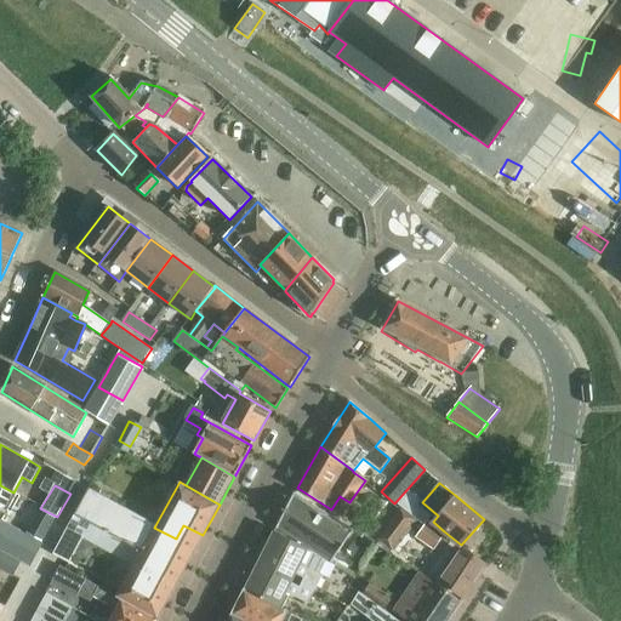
[(0,508),(5,507),(12,494),(0,486),(0,508)]
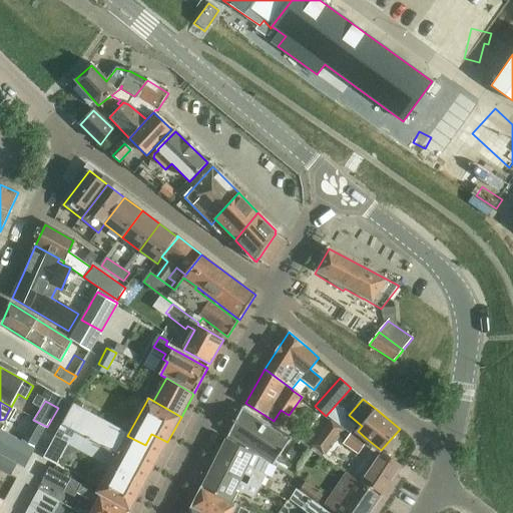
[(127,436),(128,434),(73,404),(44,458),(57,465),(68,444),(109,467),(95,492),(130,511),(144,485),(167,442),(151,434),(145,445),(127,436)]
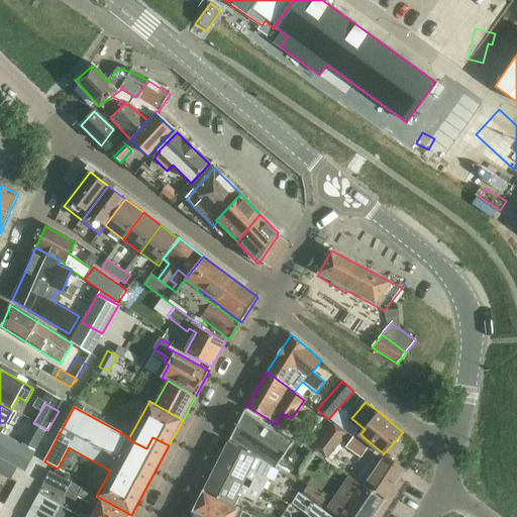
[(230,440),(277,469),(295,441),(245,410),(230,440)]
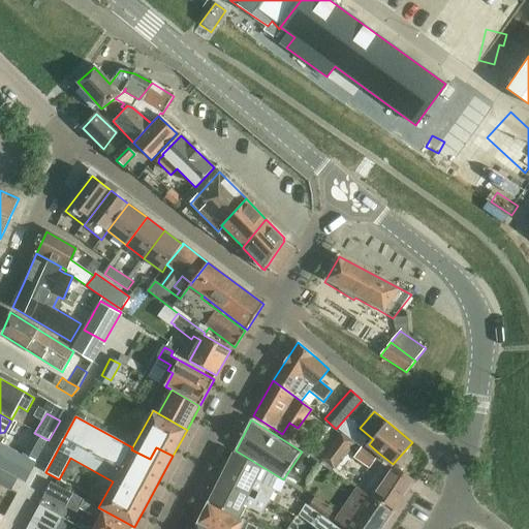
[(321,460),(334,469),(353,443),(341,434),(321,460)]
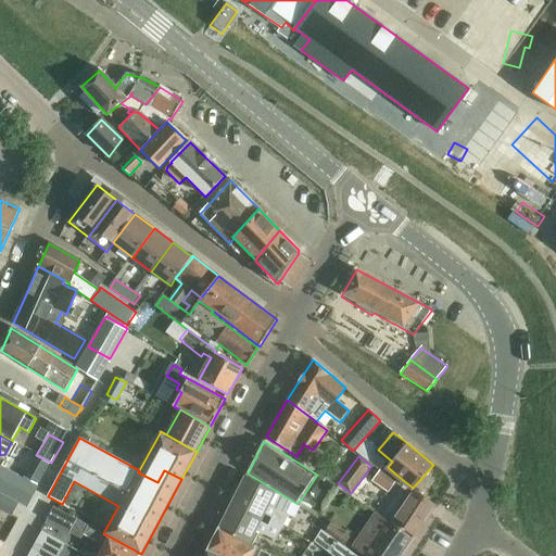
[(397,476),(388,467),(384,465),(374,481),(388,490),(397,476)]
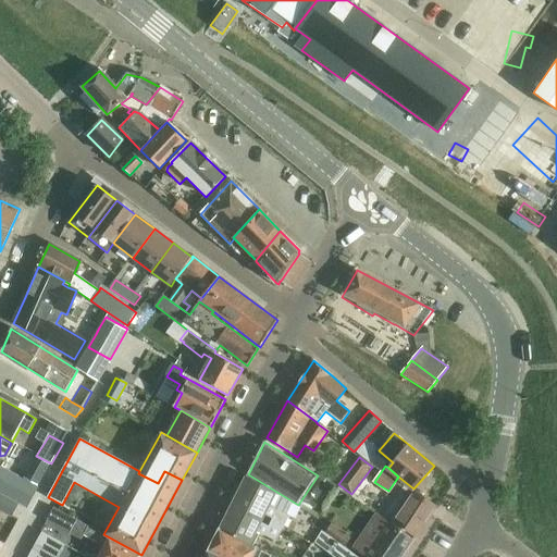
[(0,467),(0,494),(19,505),(27,509),(38,489),(0,467)]
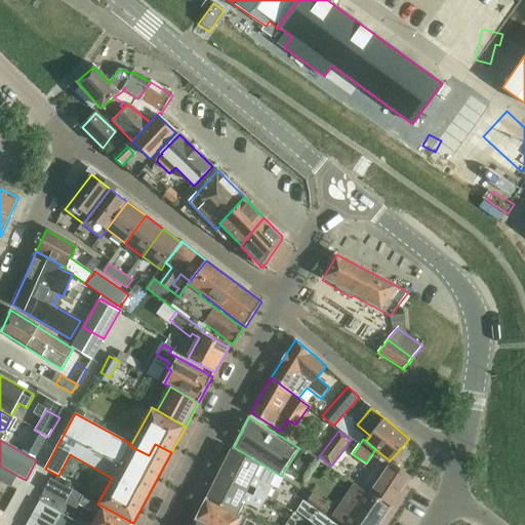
[(254,492),(266,498),(272,487),(268,485),(275,473),(259,465),(259,463),(232,449),(220,472),(247,486),(248,485),(255,488),(254,492)]
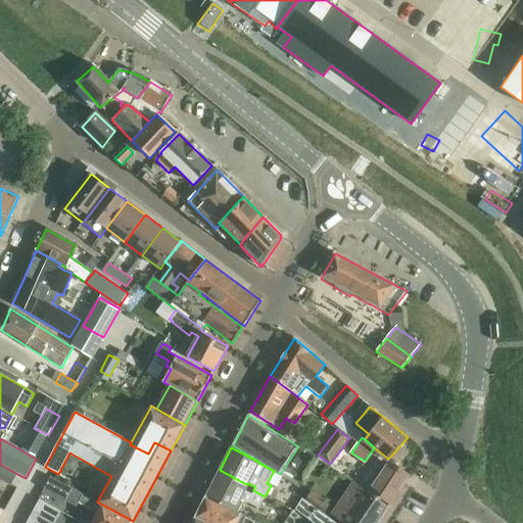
[(391,462),(390,463),(380,456),(362,483),(390,504),(409,476),(391,462)]
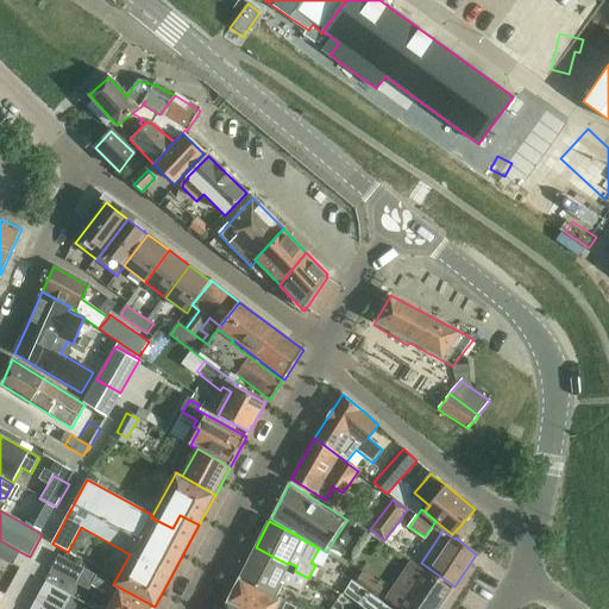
[(0,558),(13,566),(20,552),(0,540),(0,558)]
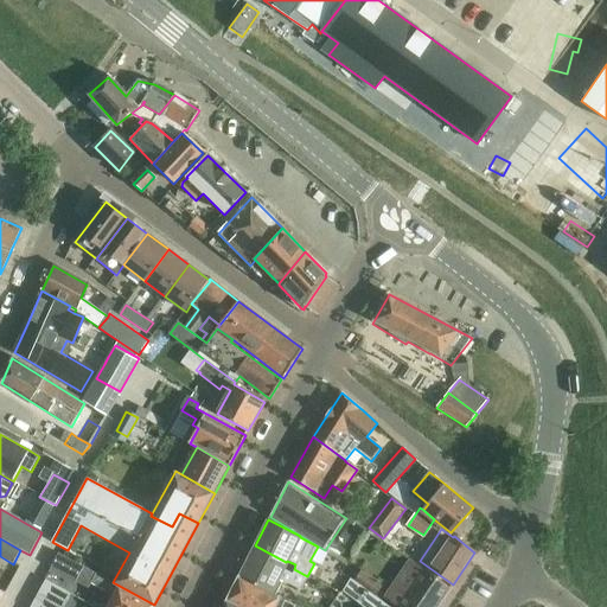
[(307,576),(294,569),(292,574),(282,569),(283,567),(253,551),(238,577),(270,593),(278,579),(301,589),(307,576)]
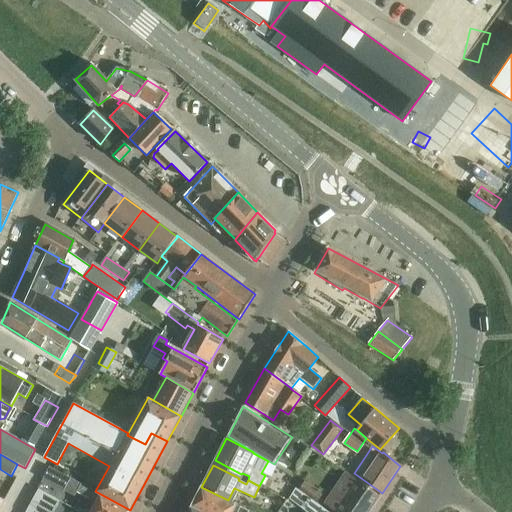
[(43,479),(64,491),(71,479),(50,467),(43,479)]
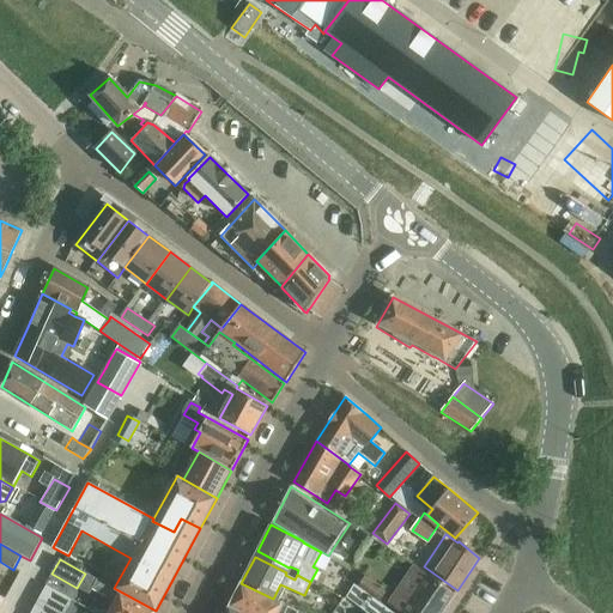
[(430,575),(429,576),(410,564),(407,568),(412,570),(388,604),(400,612),(441,612),(454,594),(430,575)]
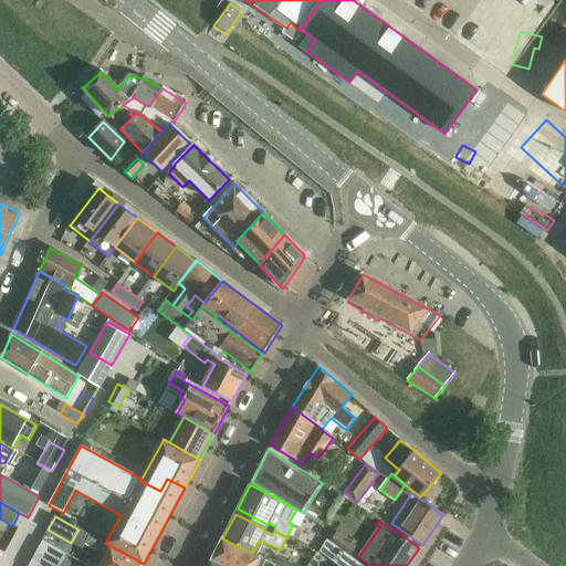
[(331,543),(349,557),(356,547),(352,544),(353,543),(338,533),(331,543)]
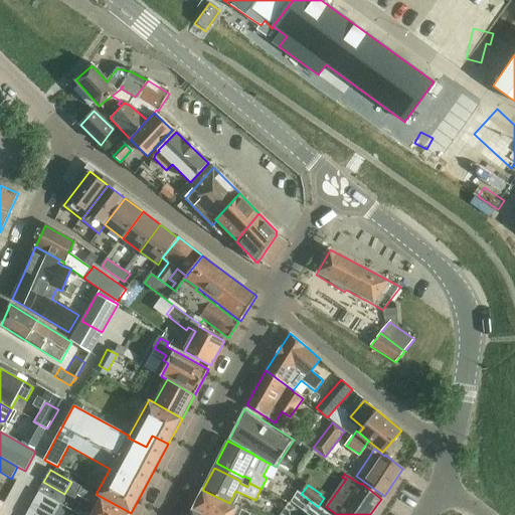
[(129,514),(131,513),(96,494),(82,487),(77,495),(90,501),(89,503),(95,507),(90,514),(129,514)]
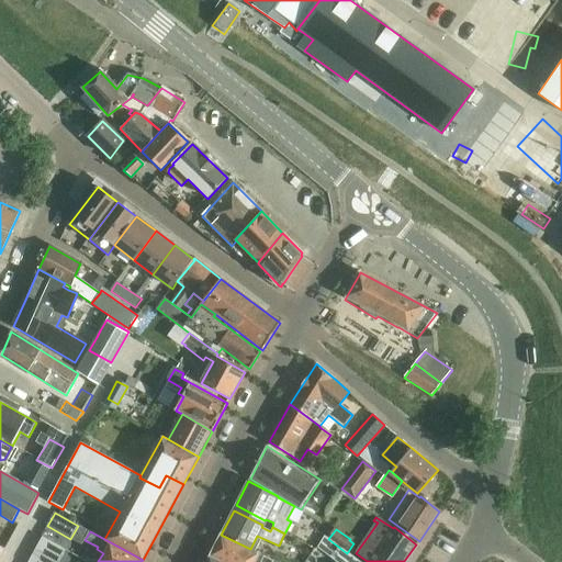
[(274,561),(250,549),(221,535),(210,557),(222,561),(254,561),(255,561),(274,561)]
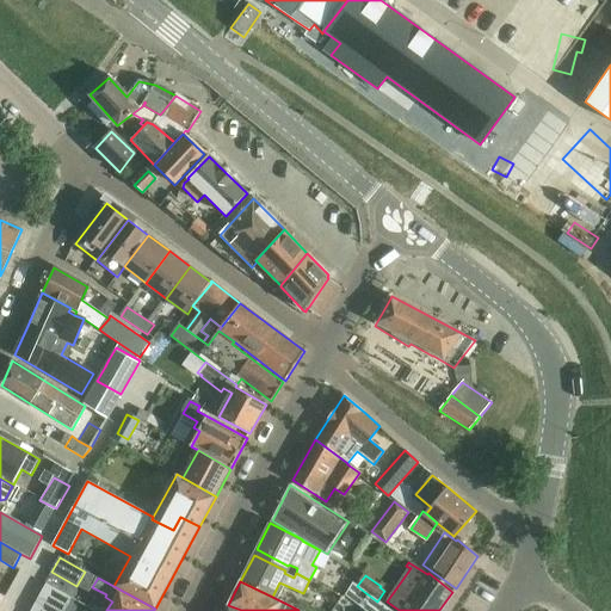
[(390,610),(377,602),(357,586),(352,582),(347,592),(358,600),(357,602),(362,604),(359,608),(363,610),(376,610),(377,610),(390,610)]
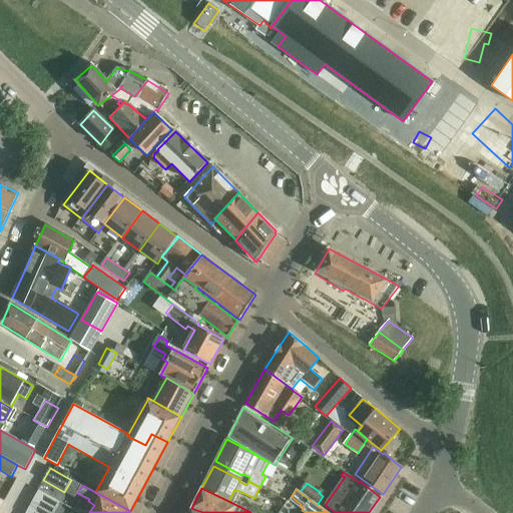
[(26,512),(53,512),(60,502),(39,491),(26,512)]
